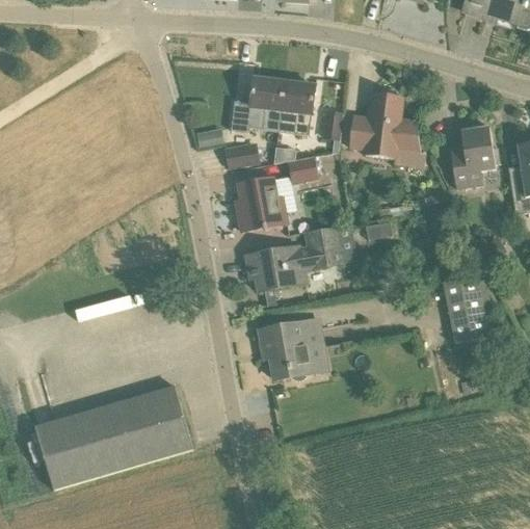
[(466,0),(462,11),(483,18),(484,14),(522,25),(523,25),(525,25),(526,25),(528,24),(529,23),(529,22),(529,21),(529,0),(466,0)]
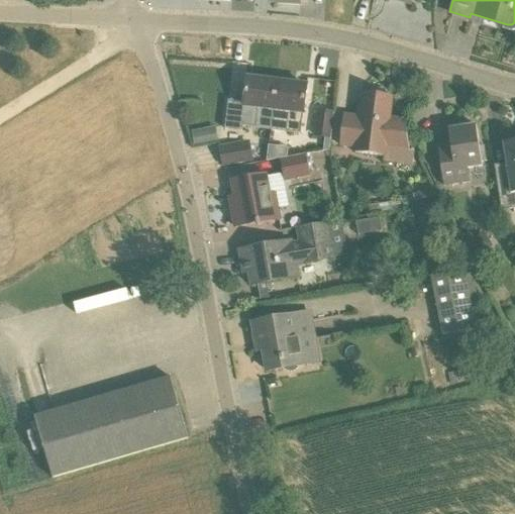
[(270,127),(276,80),(246,76),(242,105),(236,104),(237,100),(227,98),(223,126),(240,128),(241,124),(270,127)]
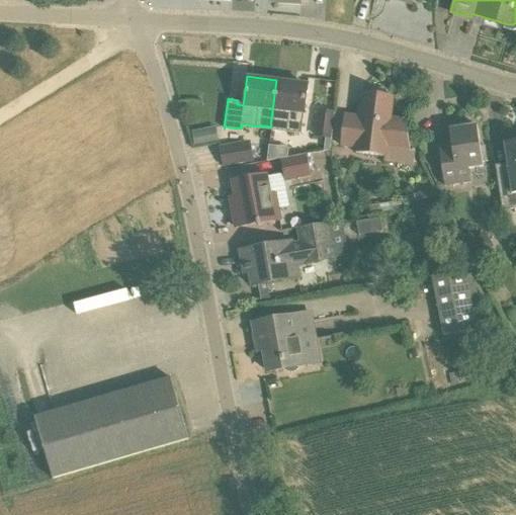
[(306,83),(276,80),(270,127),(299,132),(306,83)]
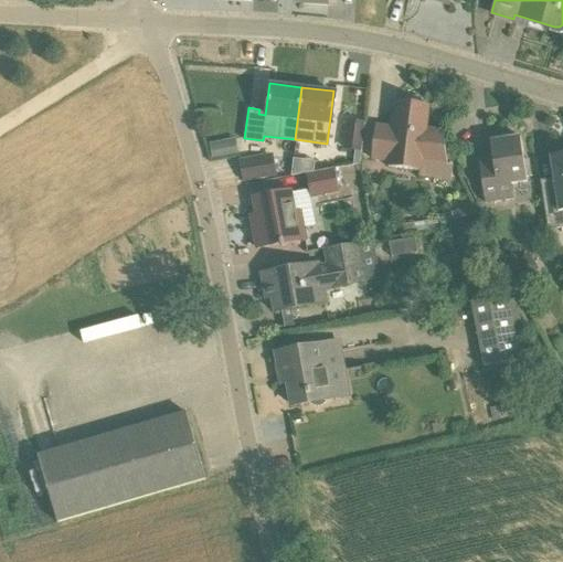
[(420,169),(418,176),(448,179),(452,163),(446,162),(442,129),(424,127),(427,103),(418,102),(420,96),(404,95),(404,99),(394,98),(391,126),(374,124),(370,157),(388,158),(386,165),(420,169)]
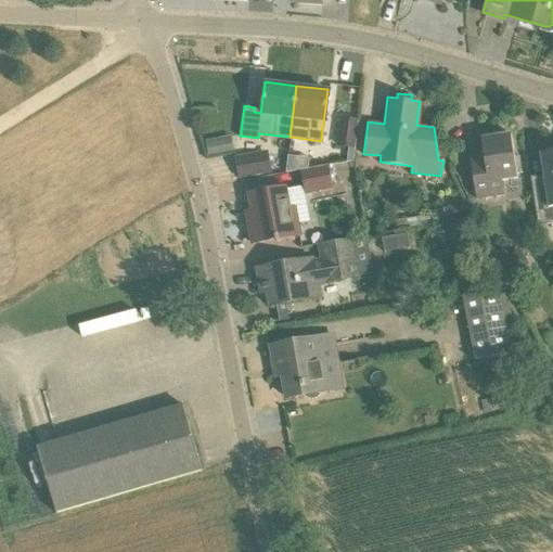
[(357,119),(339,117),(336,143),(354,145),(357,119)]
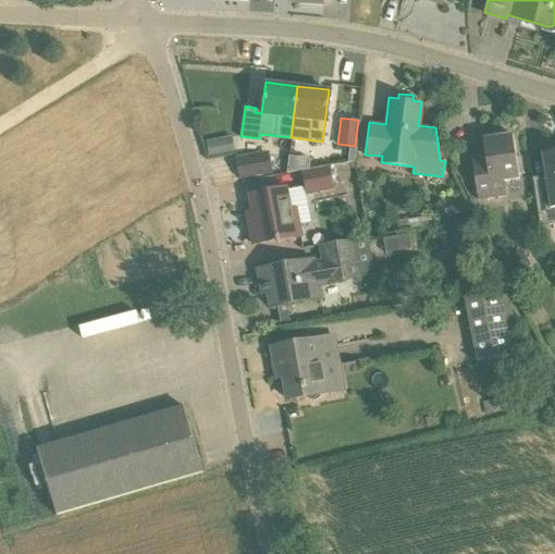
[(470,157),(477,198),(504,194),(502,180),(518,176),(517,172),(523,172),(520,155),(515,156),(512,133),(506,134),(505,128),(486,132),(488,137),(482,137),(485,160),(473,162),(472,157),(470,157)]
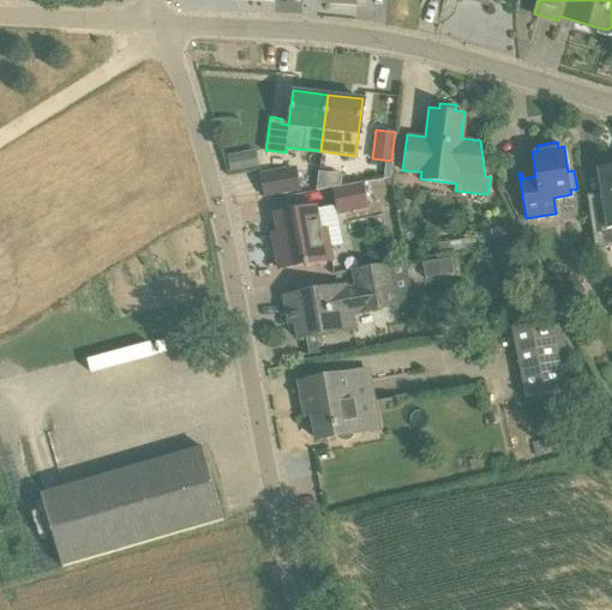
[(227,150),(228,165),(257,163),(256,149),(227,150)]
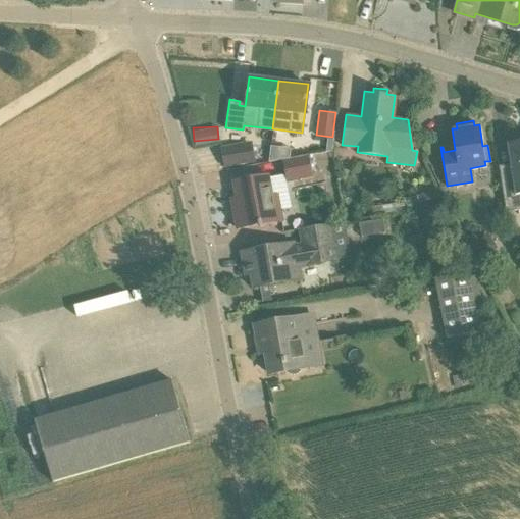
[(499,164),(498,164),(505,210),(519,208),(519,135),(513,137),(514,141),(507,142),(507,144),(508,143),(512,170),(501,172),(499,164)]
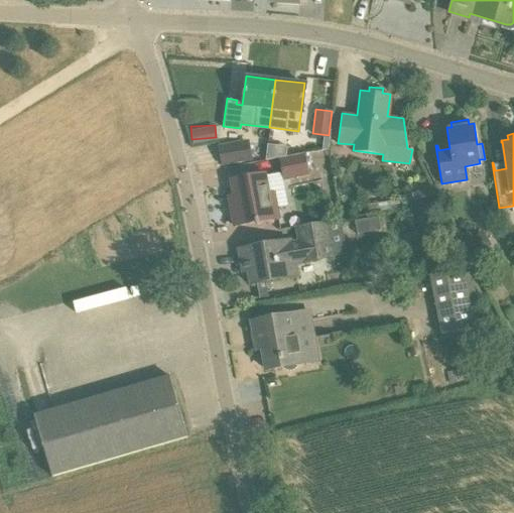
[(246,140),(219,145),(222,161),(249,156),(246,140)]
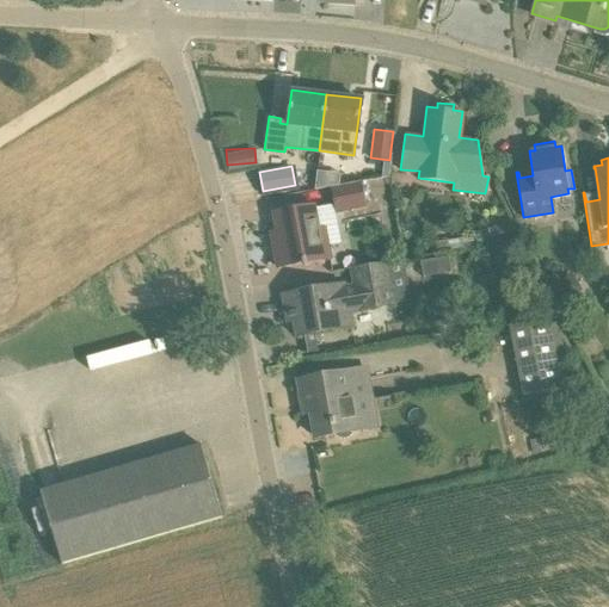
[(365,205),(363,191),(362,180),(330,185),(334,211),(365,205)]
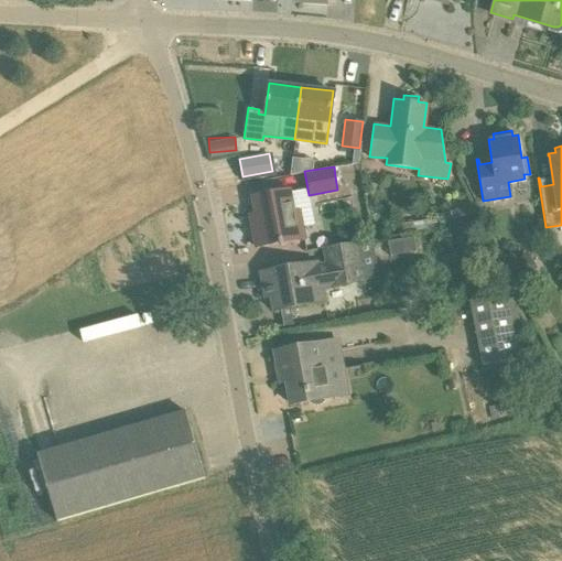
[(289,189),(251,195),(257,222),(250,223),(255,246),(279,241),(279,243),(299,239),(289,189)]
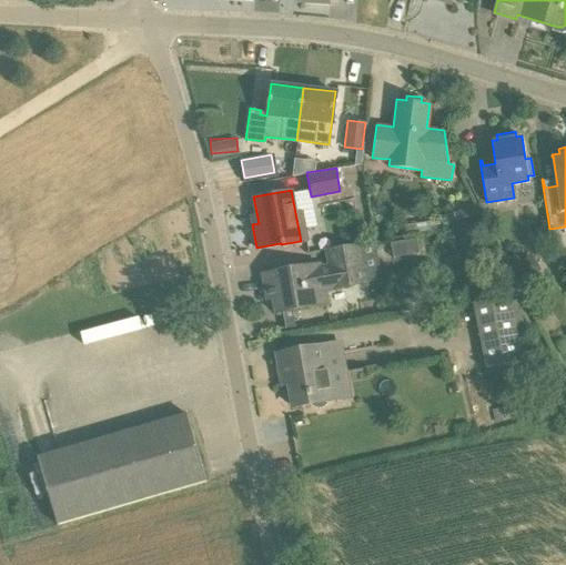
[(479,218),(474,202),(445,212),(451,228),(479,218)]
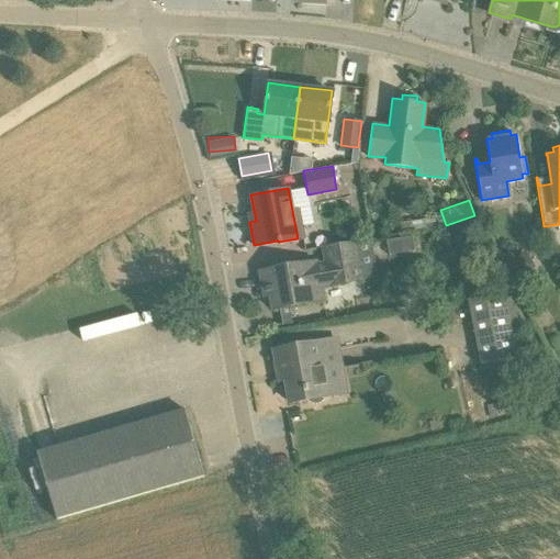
[(356,222),(333,225),(335,241),(358,237),(356,222)]
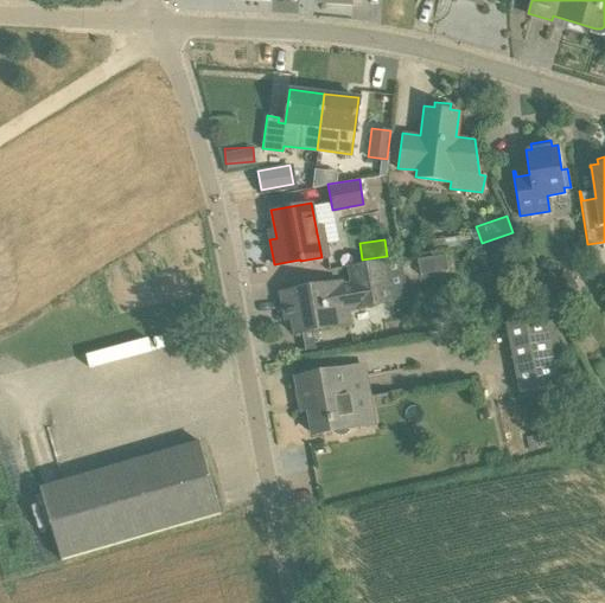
[(433,267),(447,264),(445,252),(431,255),(433,267)]
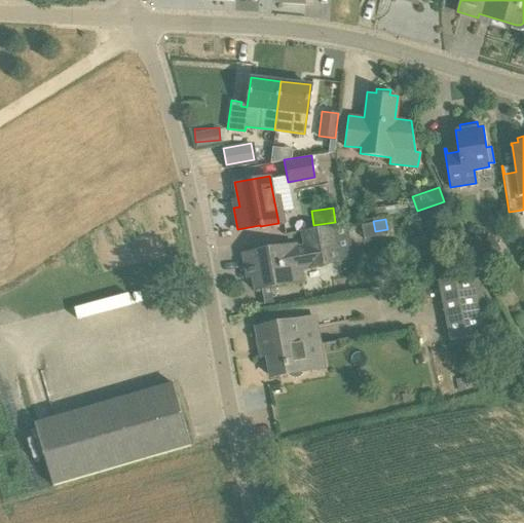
[(295,243),(241,253),(247,275),(252,274),(255,288),(301,279),(299,269),(341,262),(334,224),(300,230),(302,243),(295,245),(295,243)]
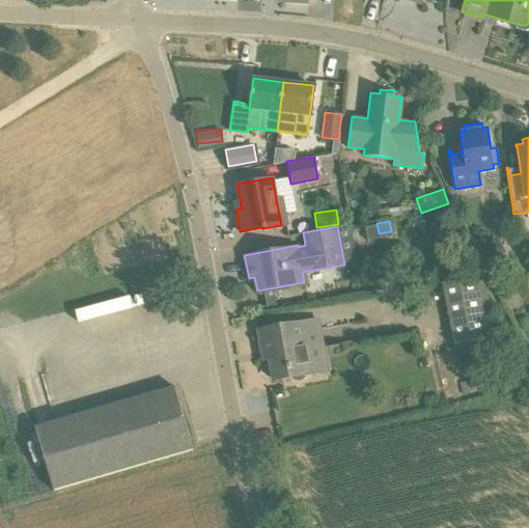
[(495,235),(476,248),(485,262),(504,250),(495,235)]
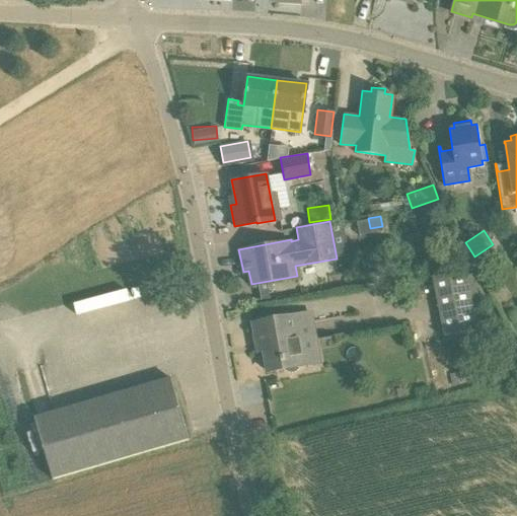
[(471,268),(432,276),(443,334),(484,325),(471,268)]
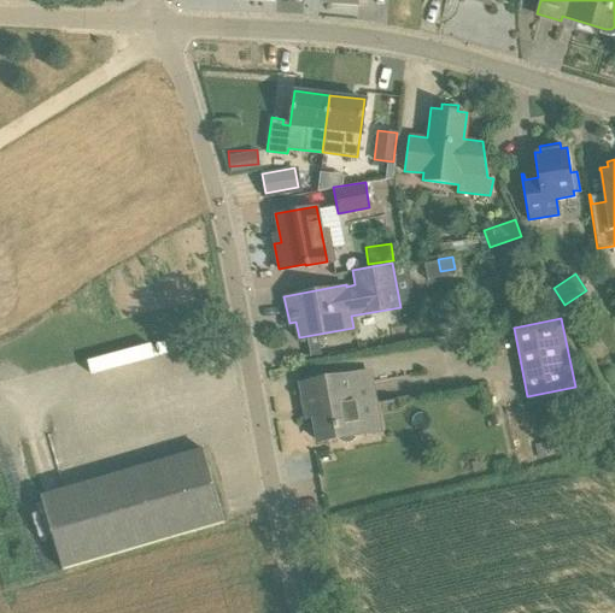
[(364,340),(356,341),(357,351),(365,349),(364,340)]
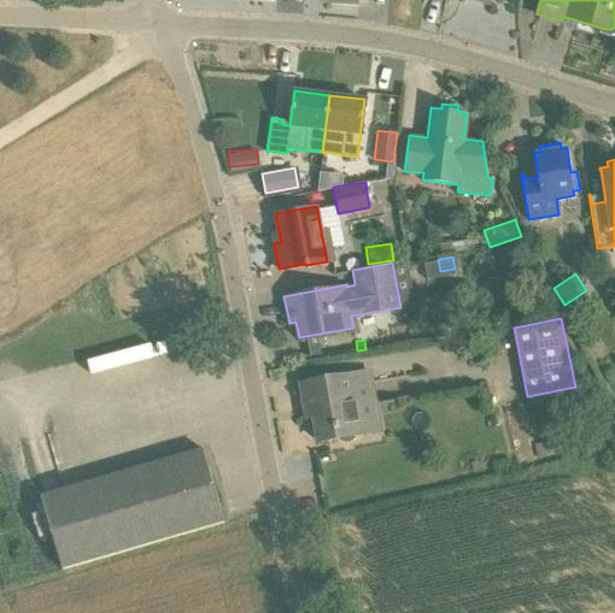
[(374,404),(369,370),(300,382),(304,405),(311,404),(318,440),(361,432),(356,407),(374,404)]
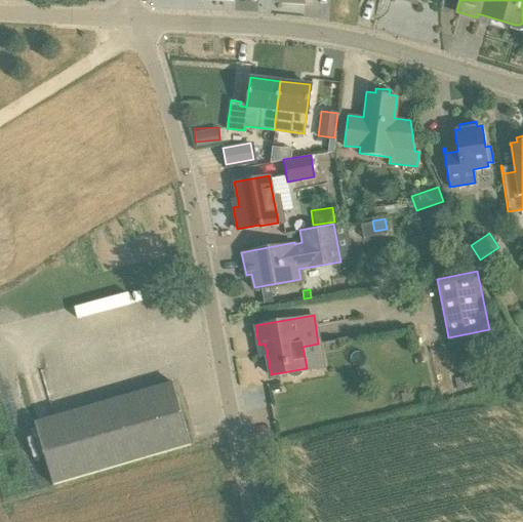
[(172,380),(34,422),(52,483),(190,442),(172,380)]
